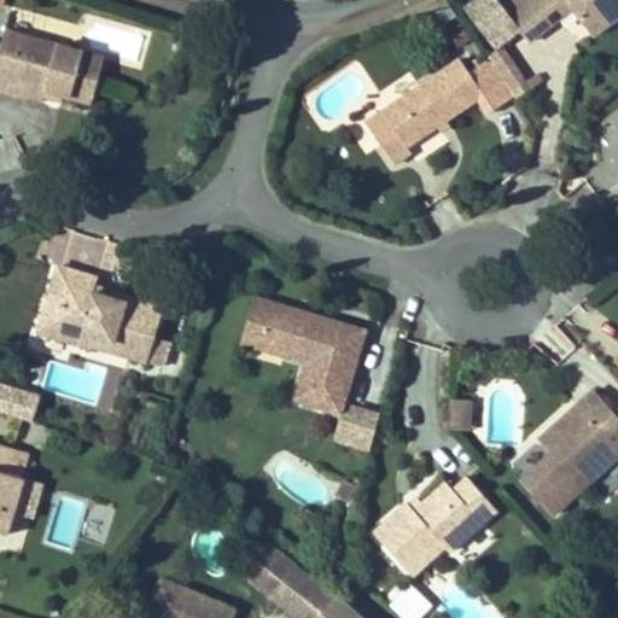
[(496,0),(478,0),(467,9),(496,47),(520,30),(505,9),(496,0)]
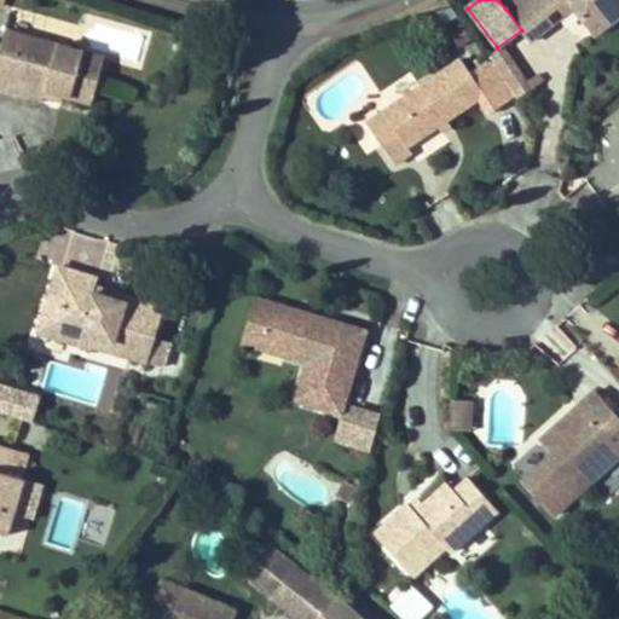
[(553,9),(562,1),(571,3),(577,10),(590,27),(618,5),(618,3),(617,0),(516,0),(505,9),(521,30),(531,44),(562,21),(553,9)]
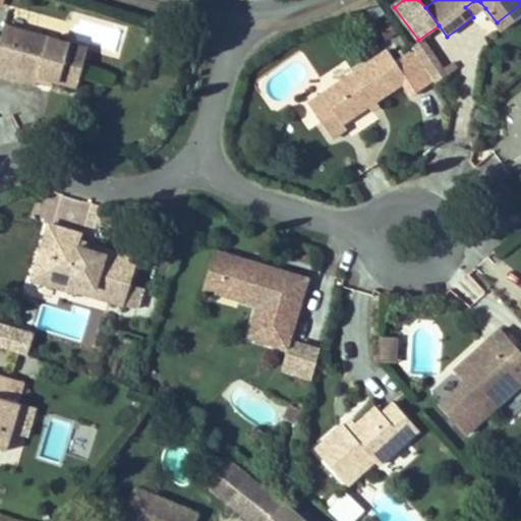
[(502,30),(520,14),(520,0),(519,0),(520,2),(520,4),(497,22),(502,30)]
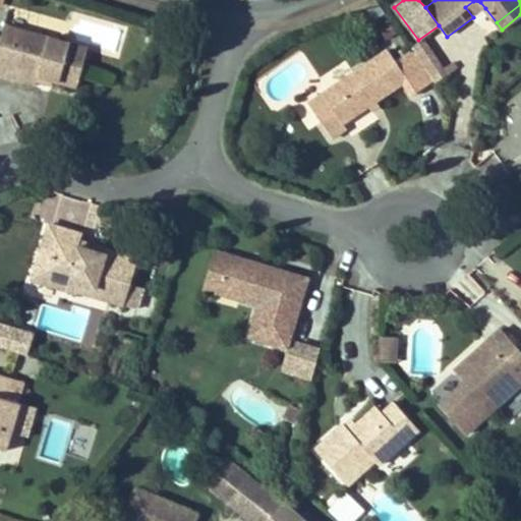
[(485,8),(480,2),(473,1),(465,7),(473,17),(485,8)]
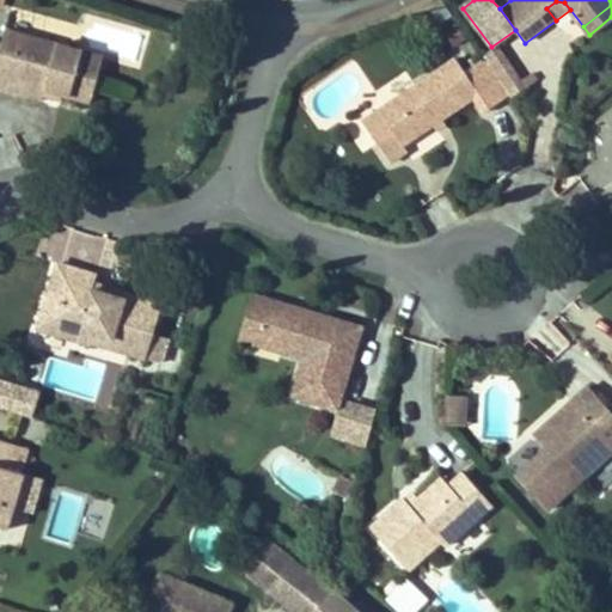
[(92,102),(104,57),(29,36),(25,53),(1,46),(0,50),(0,89),(16,92),(18,81),(47,89),(92,102)]
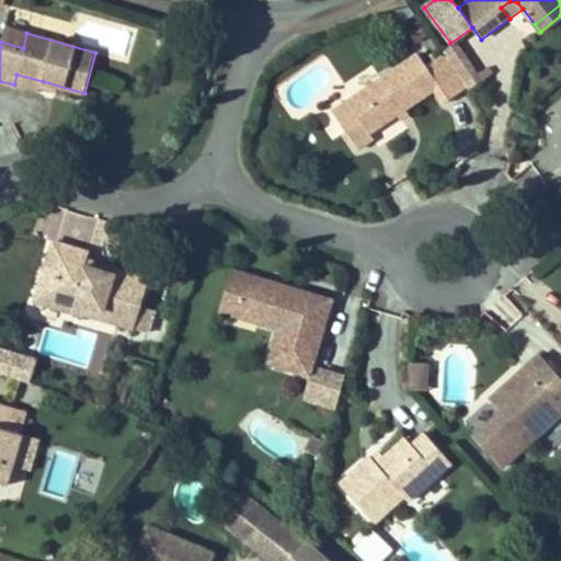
[(468,88),(469,90),(482,81),(478,75),(457,43),(444,53),(445,54),(468,88)]
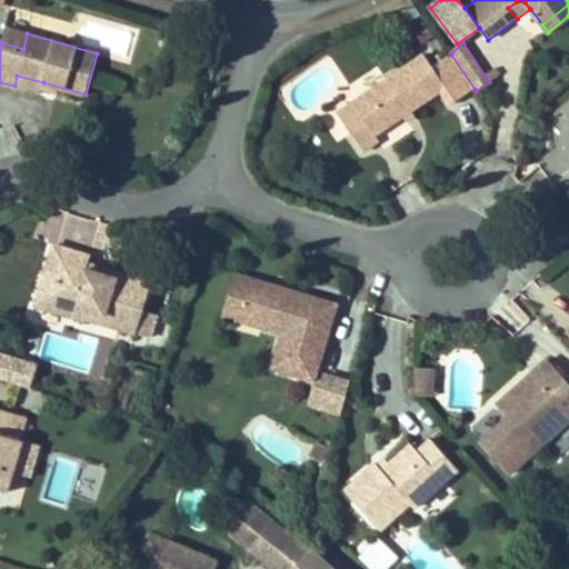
[(376,135),(441,90),(451,105),(475,89),(451,55),(433,67),(425,55),(338,113),(363,151),(379,139),(376,135)]
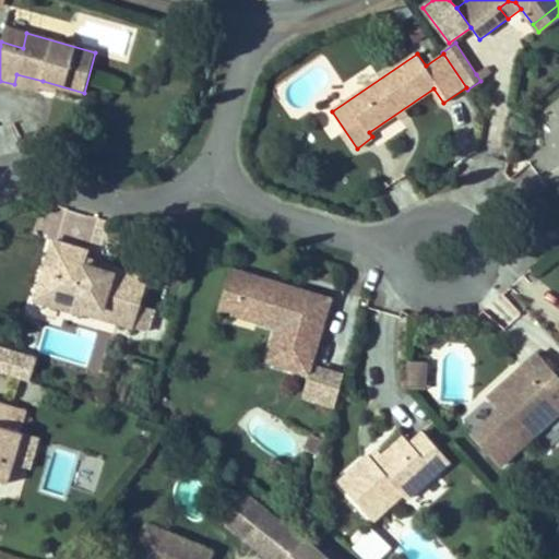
[(488,67),(476,74),(480,81),(492,72),(488,67)]
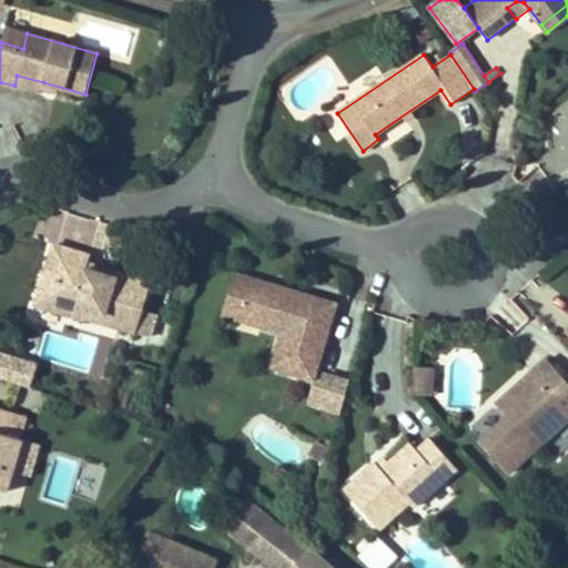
[(40,93),(43,82),(17,75),(14,85),(40,93)]
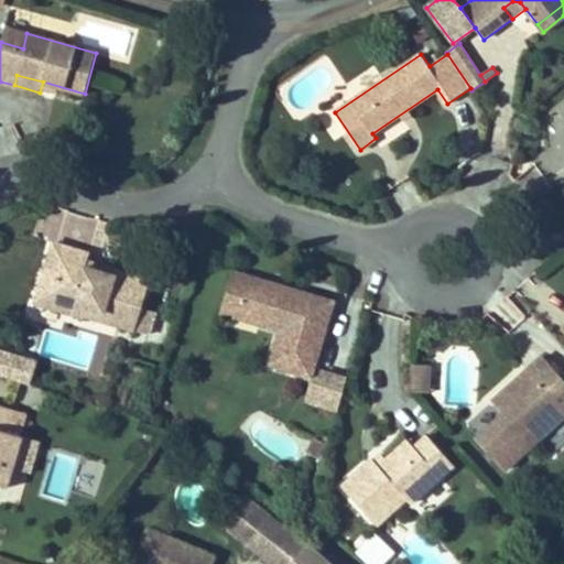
[(563,120),(563,98),(554,105),(563,120)]
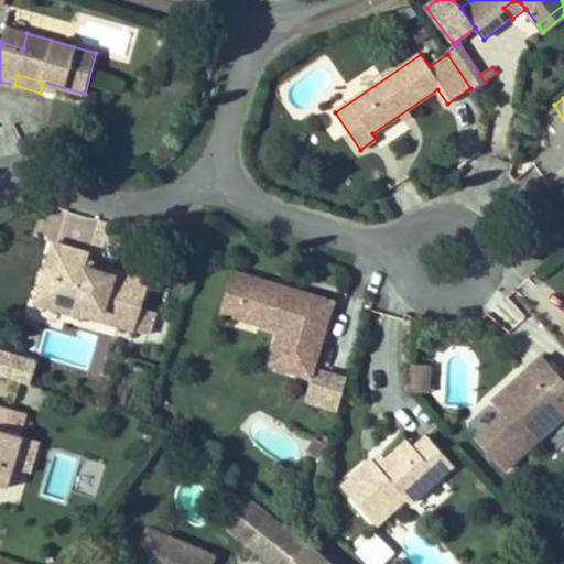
[(0,155),(23,139),(10,122),(0,130),(0,155)]
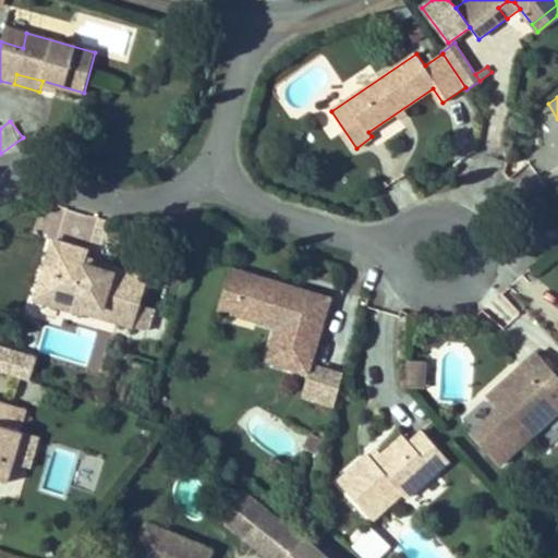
[(57,235),(92,249),(101,220),(68,207),(57,235)]
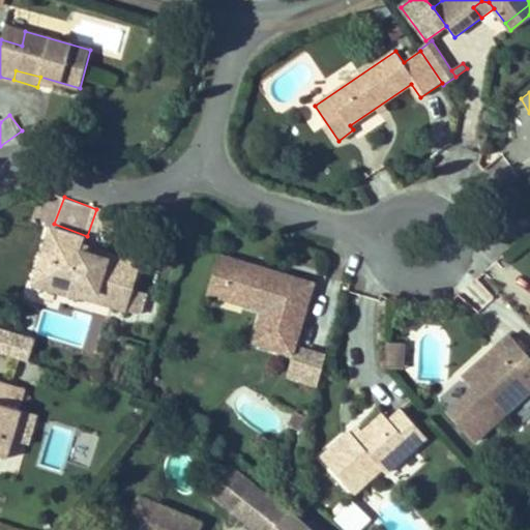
[(134,289),(142,263),(109,254),(108,259),(81,251),(83,245),(85,238),(51,228),(34,285),(79,299),(81,291),(85,290),(96,294),(94,301),(140,315),(147,293),(134,289)]
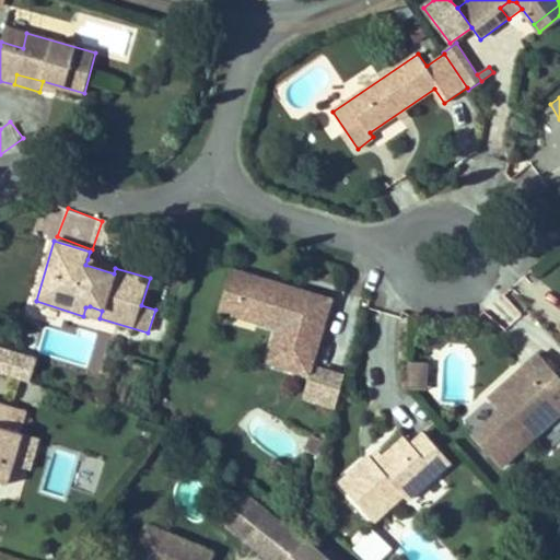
[(115,268),(88,259),(85,265),(114,273),(115,268)]
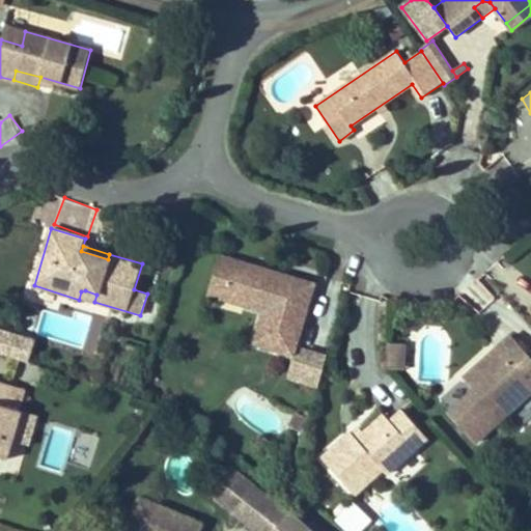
[(224,288),(233,259),(221,255),(208,295),(244,305),(247,296),(224,288)]
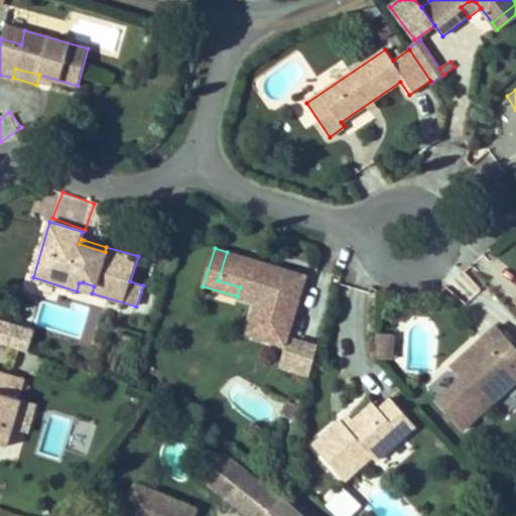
[(286,346),(306,275),(227,252),(218,280),(240,287),(259,293),(247,334),(286,346)]
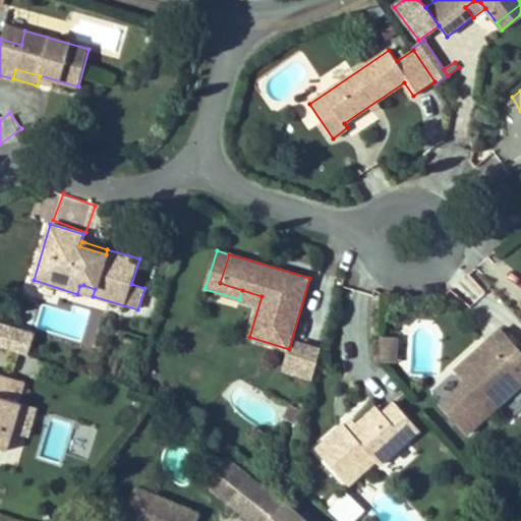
[(0,346),(8,349),(14,327),(0,322),(0,346)]
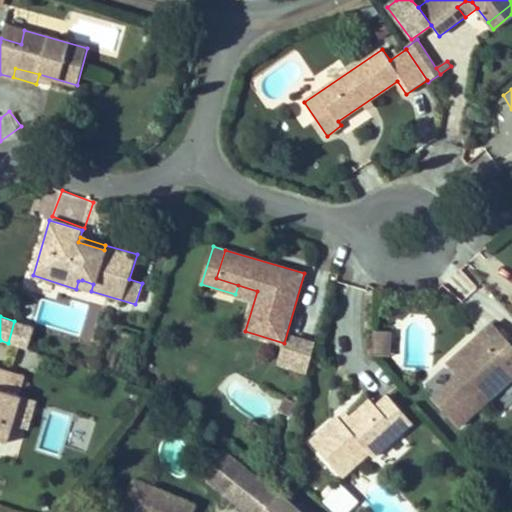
[(458,427),(511,377),(511,343),(493,323),(458,354),(469,366),(457,376),(432,398),(458,427)]
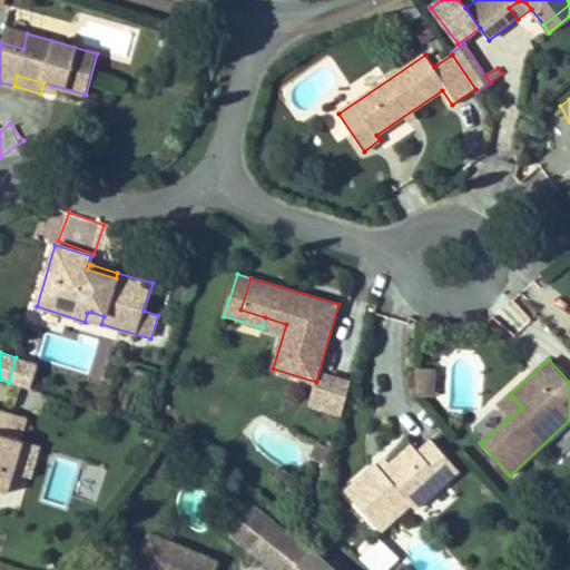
[(428,396),(429,369),(418,367),(415,395),(428,396)]
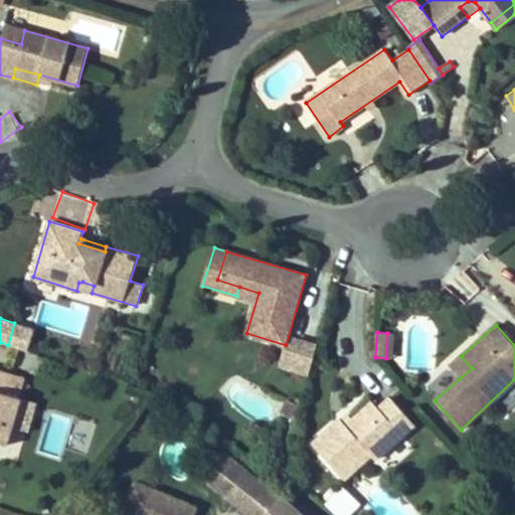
[(393,358),(394,333),(387,333),(386,358),(393,358)]
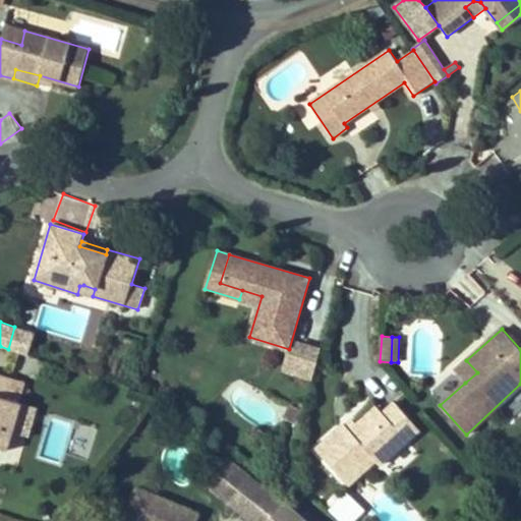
[(312,381),(322,349),(300,343),(295,358),(290,356),(285,372),(312,381)]
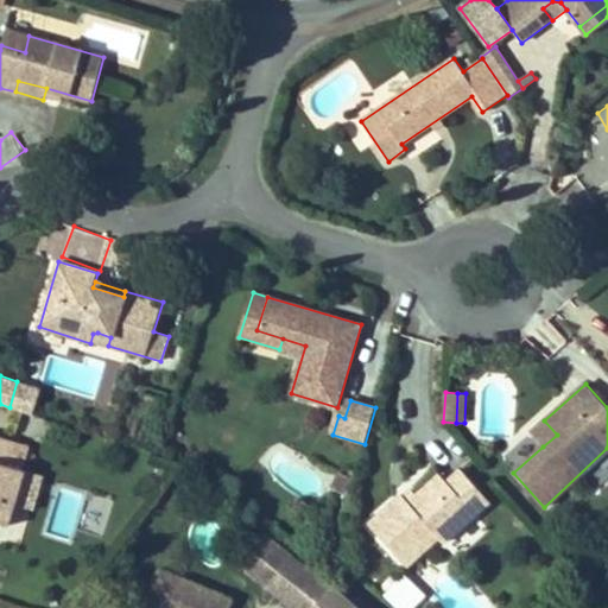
[(557,435),(544,420),(531,432),(543,447),(557,435)]
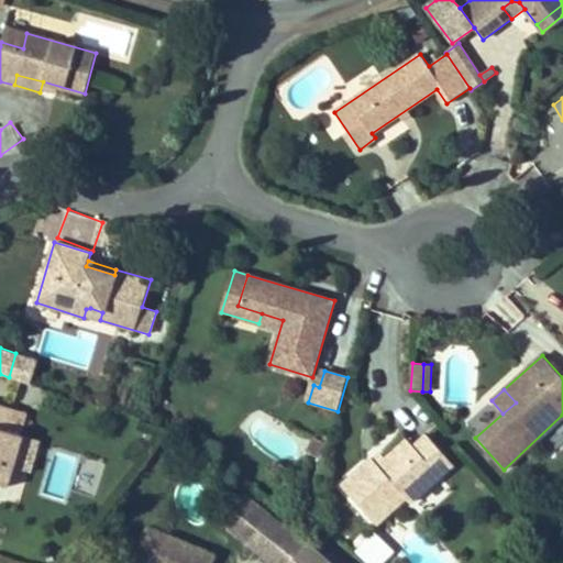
[(13,466),(22,435),(19,434),(6,430),(12,408),(0,404),(0,484),(7,487),(13,466)]
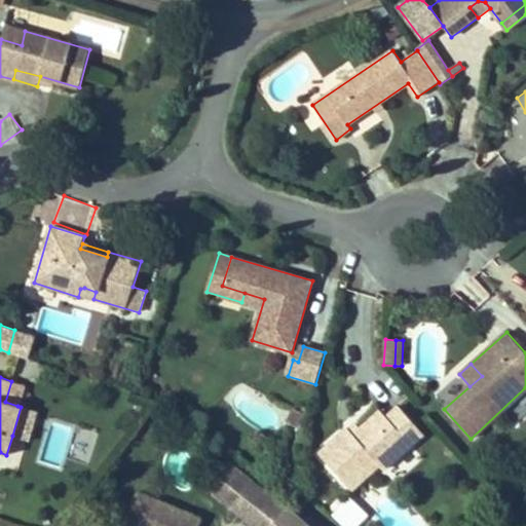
[(17,406),(24,384),(11,381),(5,402),(17,406)]
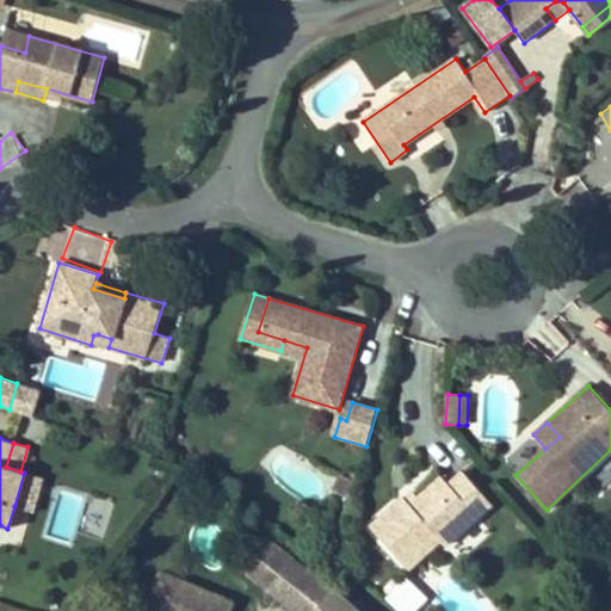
[(445,545),(492,504),(456,464),(442,477),(436,470),(413,491),(420,498),(412,505),(405,498),(372,526),(408,568),(440,539),(445,545)]
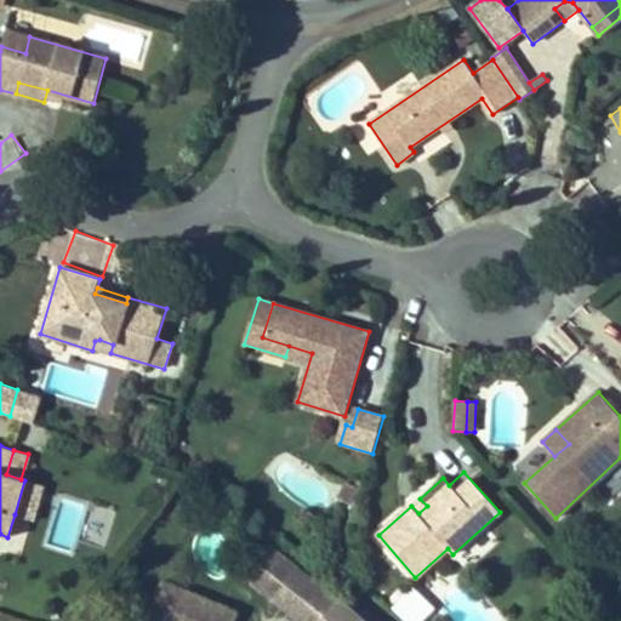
[(33,520),(44,485),(24,480),(15,514),(33,520)]
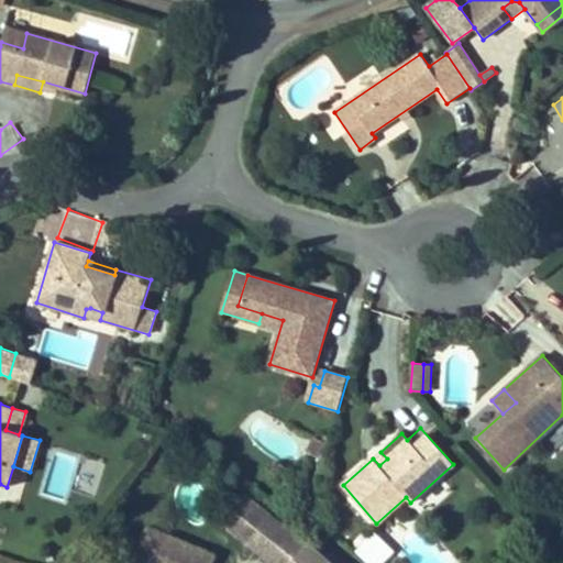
[(323,460),(329,443),(316,437),(307,452),(323,460)]
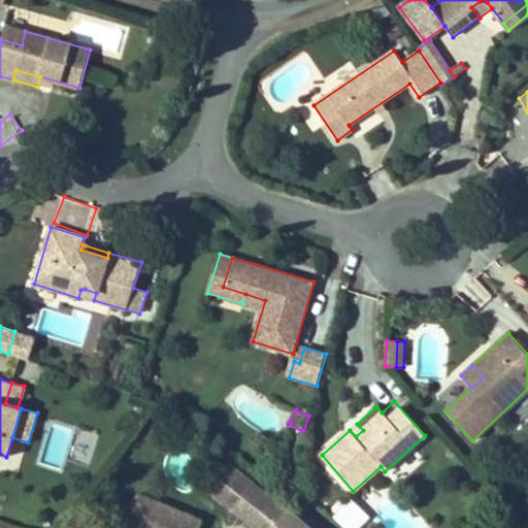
[(363,430),(357,424),(350,430),(356,436),(363,430)]
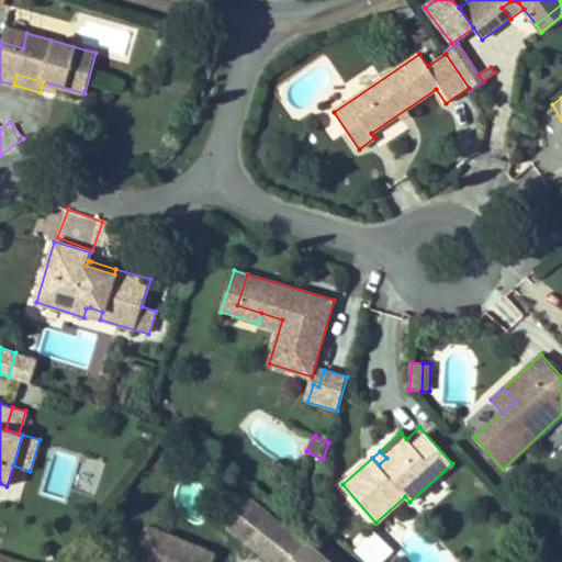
[(236,532),(258,504),(245,495),(224,524),(236,532)]
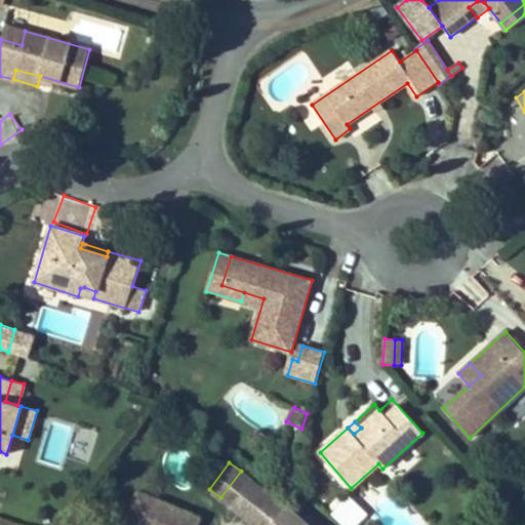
[(255,524),(271,524),(288,508),(241,471),(220,497),(255,524)]
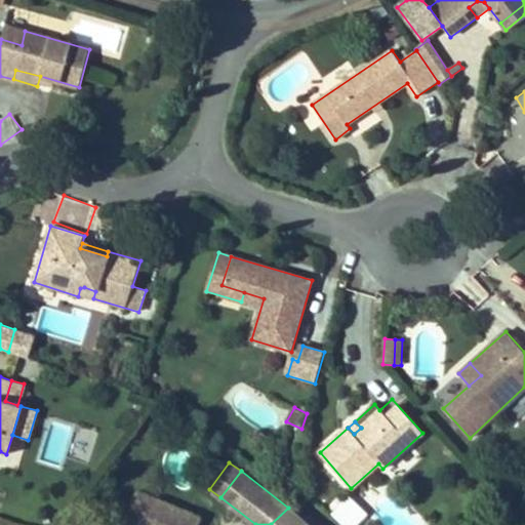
[(197,524),(200,518),(138,492),(126,524),(128,524),(197,524)]
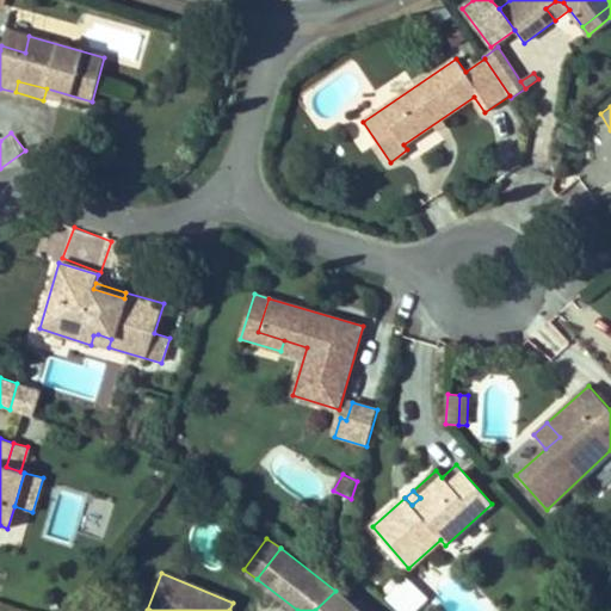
[(384,598),(396,610),(415,610),(430,599),(408,575),(384,598)]
